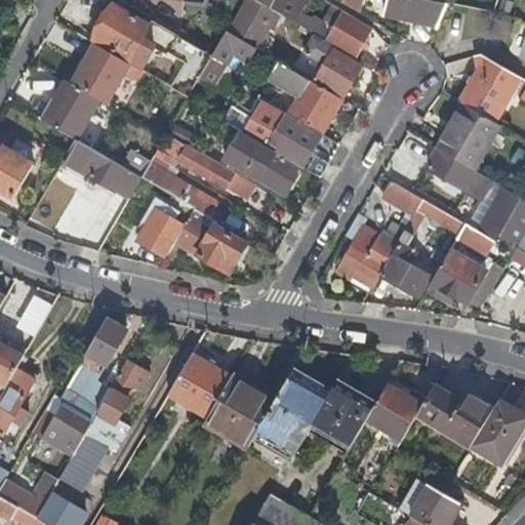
[(256,47),(276,12),(255,0),(245,0),(229,32),(256,47)]
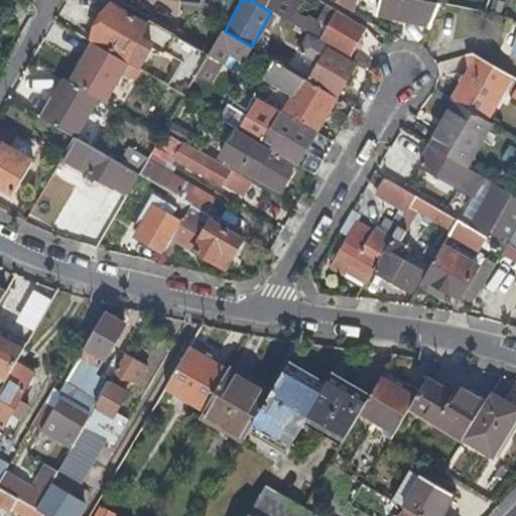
[(252,0),(288,21),(294,11),(298,4),(300,0),(252,0)]
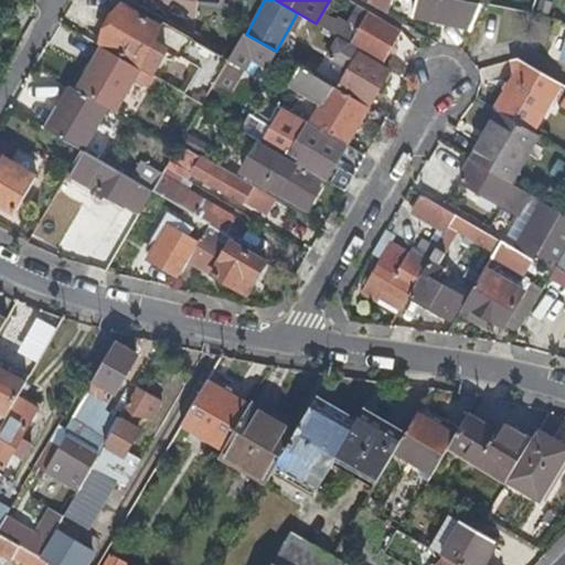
[(386,13),(388,0),(368,0),(368,2),(386,13)]
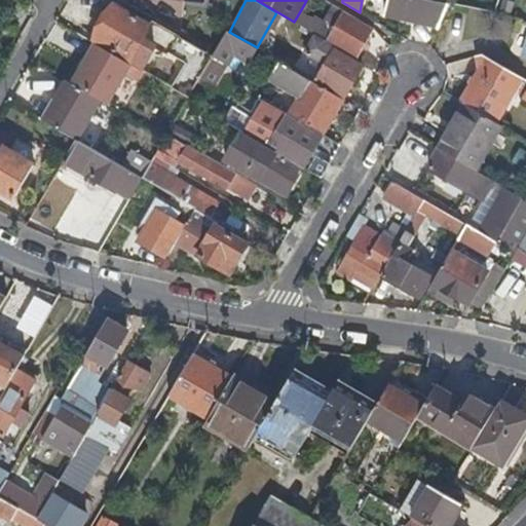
[(383,25),(437,36),(442,13),(388,1),(383,25)]
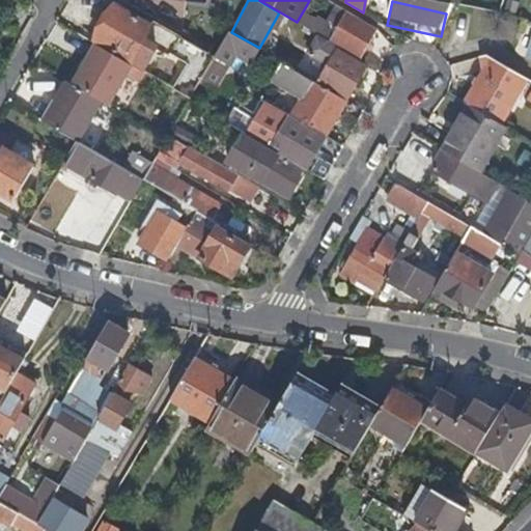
[(132,60),(130,63),(142,71),(157,47),(144,39),(151,25),(115,4),(95,39),(132,60)]
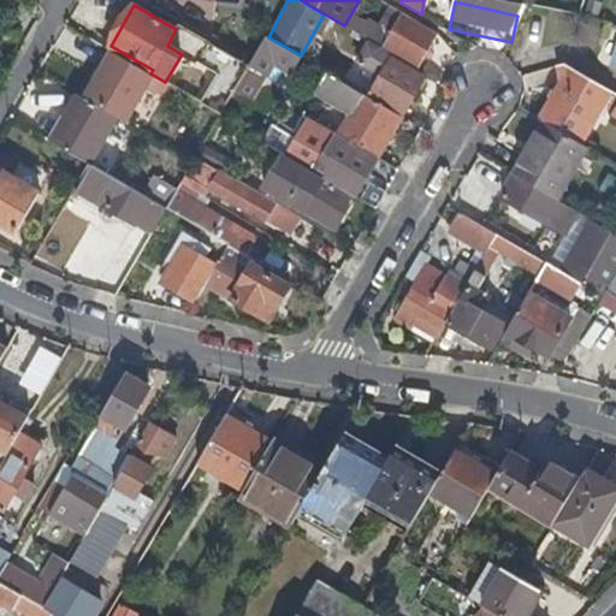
[(389,35),(381,47),(419,69),(437,34),(388,5),(374,27),(389,35)]
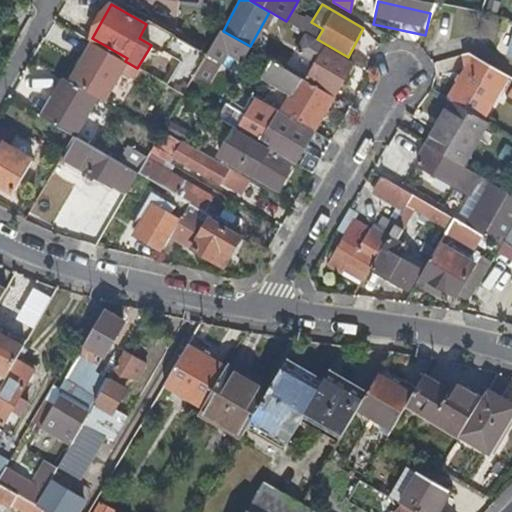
[(292,11),(286,21),(317,39),(323,29),(311,22),(292,11)]
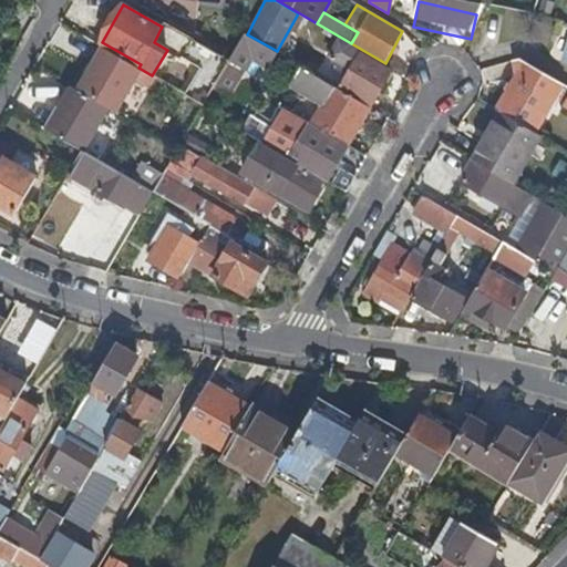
[(247,34),(246,33),(228,62),(259,81),(277,51),(247,34)]
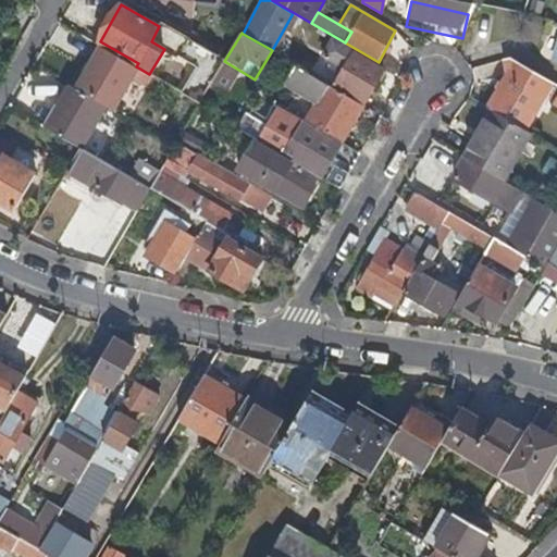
[(331,38),(322,52),(346,66),(335,85),(364,102),(383,69),(376,64),(331,38)]
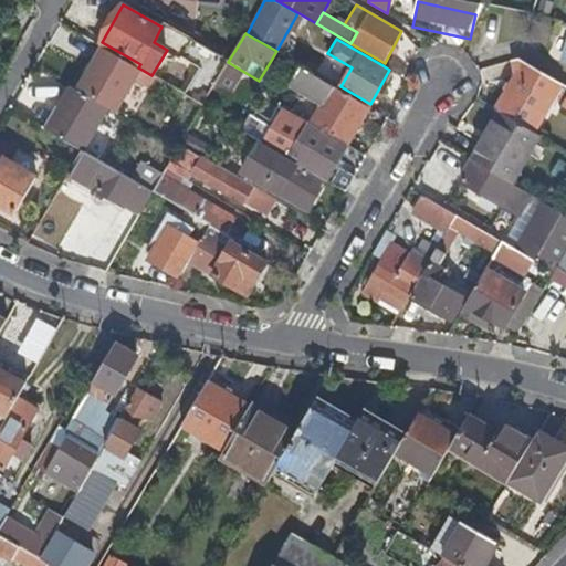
[(199,69),(185,94),(202,104),(228,62),(191,40),(180,59),(199,69)]
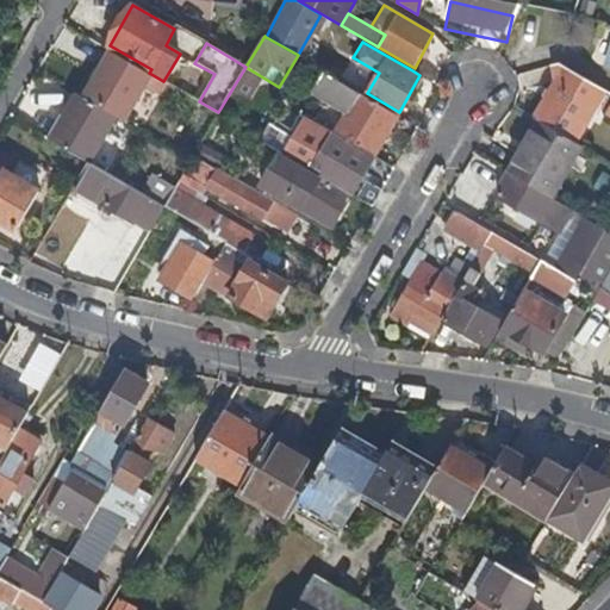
[(574,142),(604,91),(558,62),(554,66),(555,82),(533,118),(537,120),(574,142)]
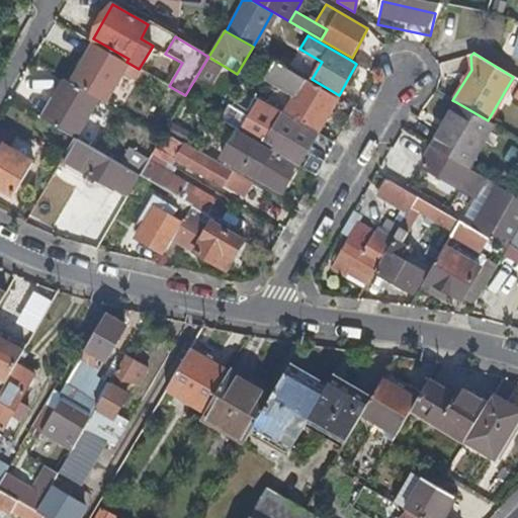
[(318,130),(327,115),(322,112),(326,103),(333,93),(305,77),(285,111),(318,130)]
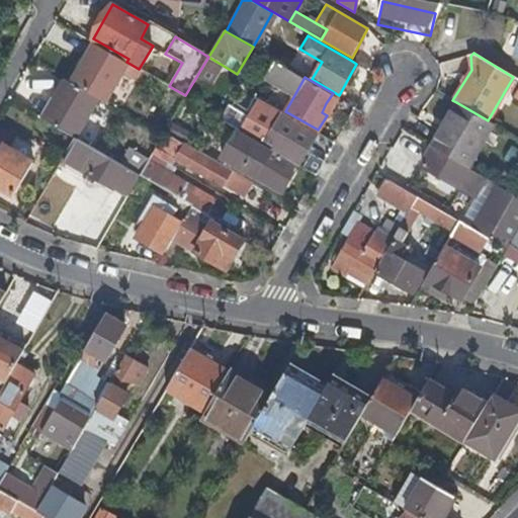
[(76,138),(98,98),(66,79),(42,118),(75,138),(76,138)]
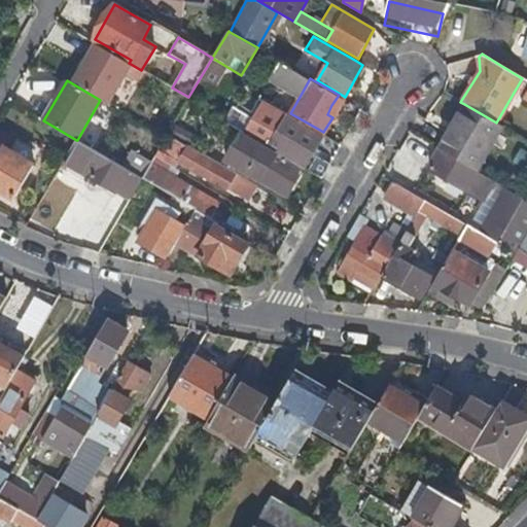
[(281,93),(268,84),(260,98),(274,106),(281,93)]
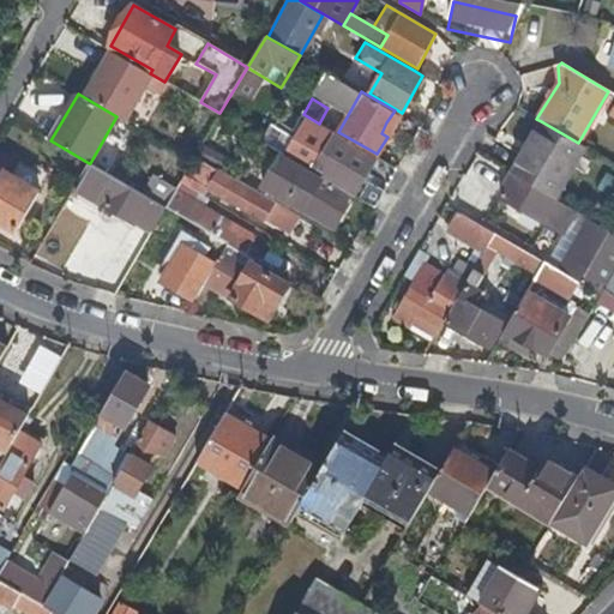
[(299,134),(287,155),(353,194),(375,156),(319,124),(304,114),(298,112),(288,128),(299,134)]
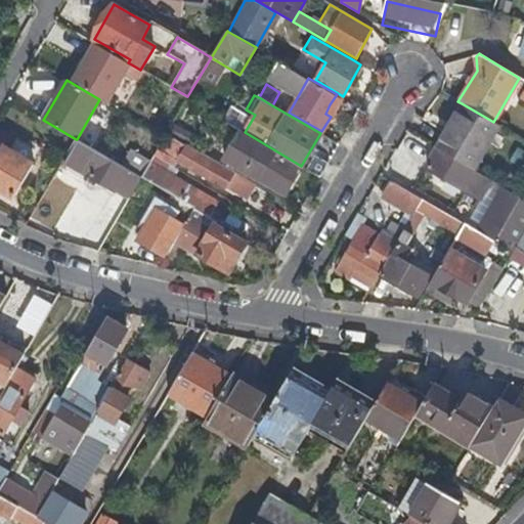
[(462,103),(437,145),(474,167),(498,125),(493,122),(462,103)]
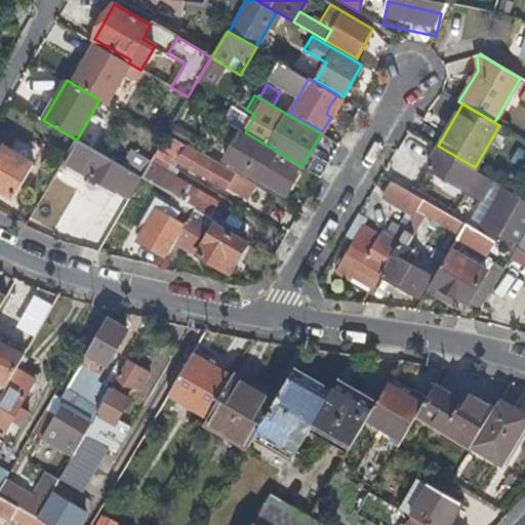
[(326,114),(331,117),(336,109),(330,105),(326,114)]
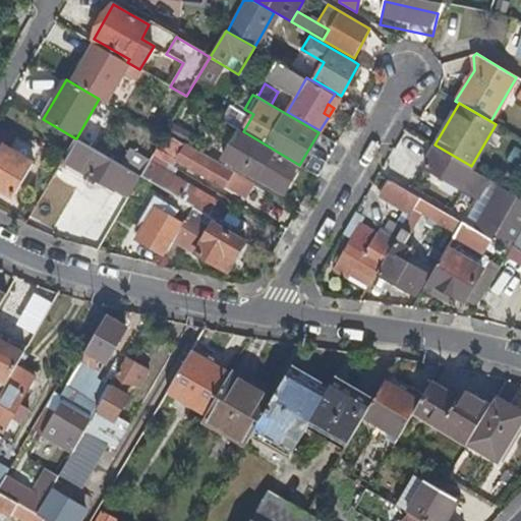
[(283,193),(299,165),(243,131),(239,129),(223,159),(283,193)]
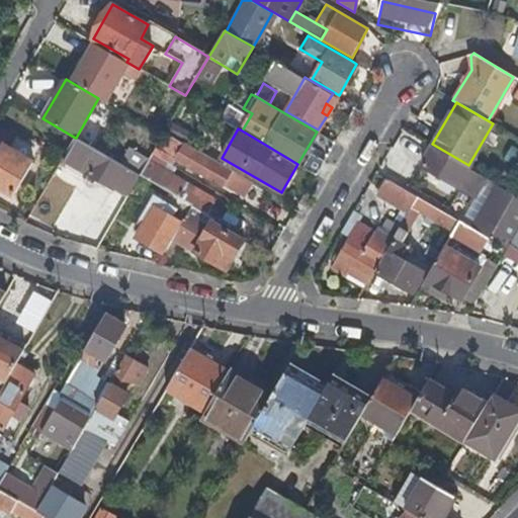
[(183,144),(164,133),(162,136),(155,147),(170,155),(174,158),(183,144)]
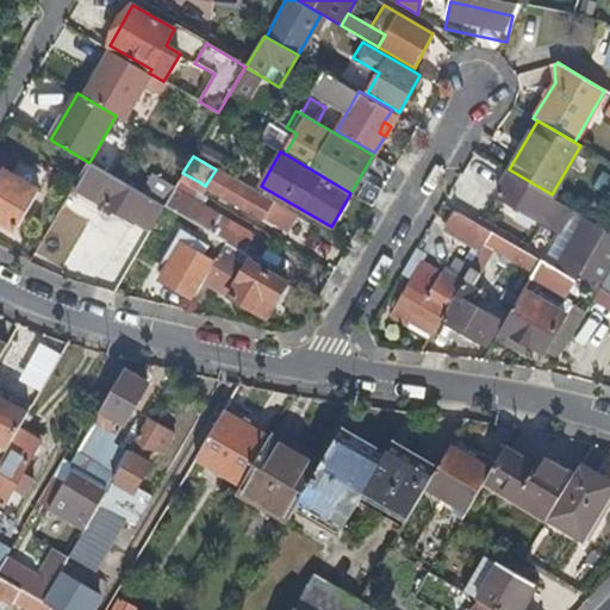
[(0,221),(14,230),(47,178),(18,160),(10,174),(2,169),(0,172),(0,221)]
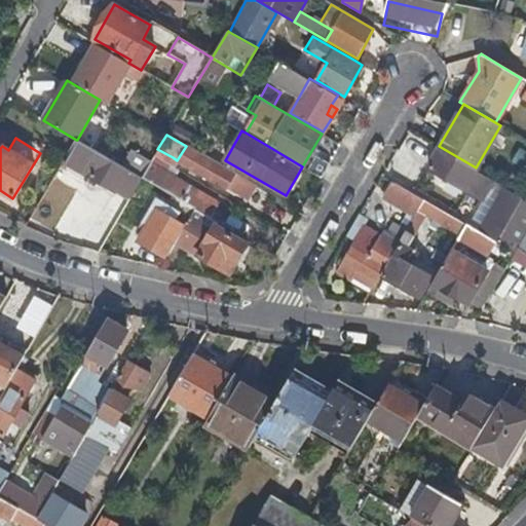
[(64,160),(128,198),(141,178),(120,166),(77,140),(76,140),(64,160)]
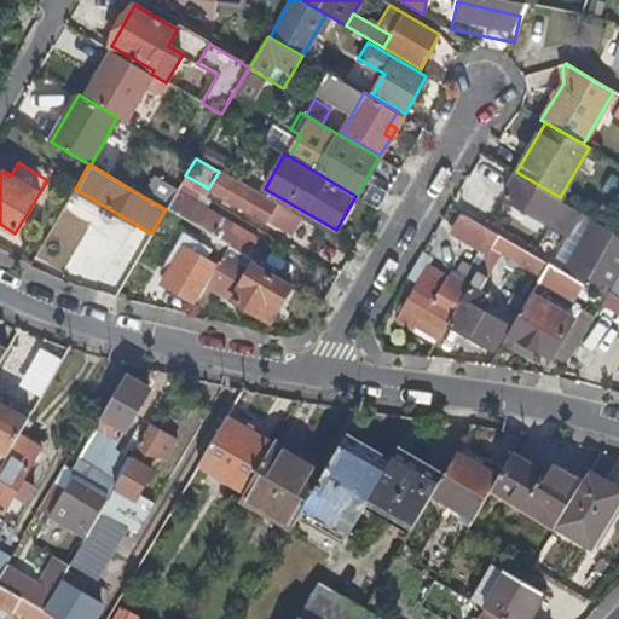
[(219,172),(208,189),(290,236),(301,217),(220,169),(219,172)]
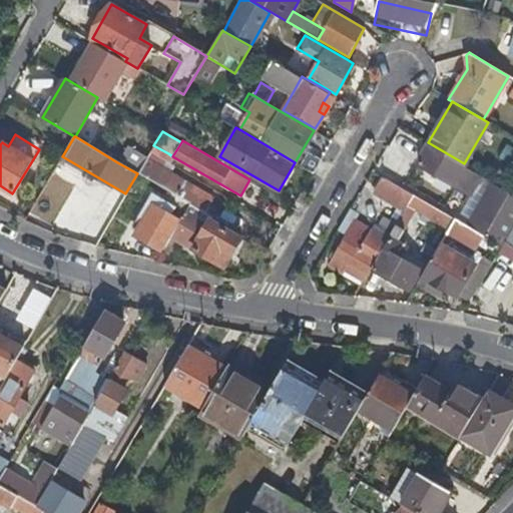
[(478,184),(484,175),(464,163),(428,142),(417,162),(472,195),(478,184)]
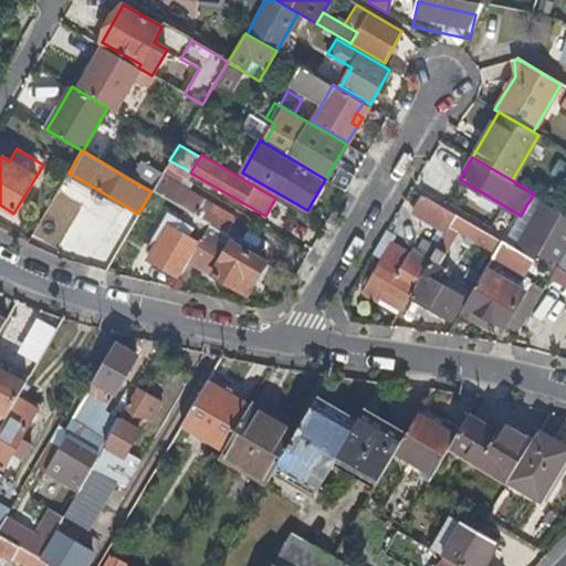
[(160,176),(178,187),(186,169),(169,160),(165,168),(163,174),(160,176)]
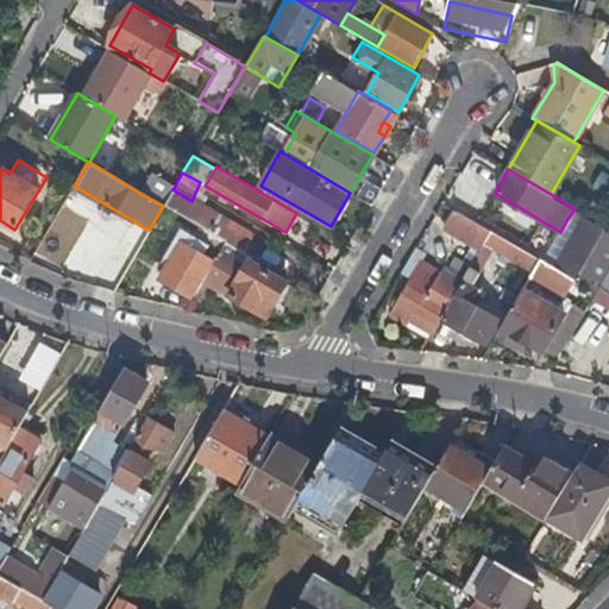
[(152,174),(139,193),(163,206),(164,205),(173,189),(175,187),(152,174)]
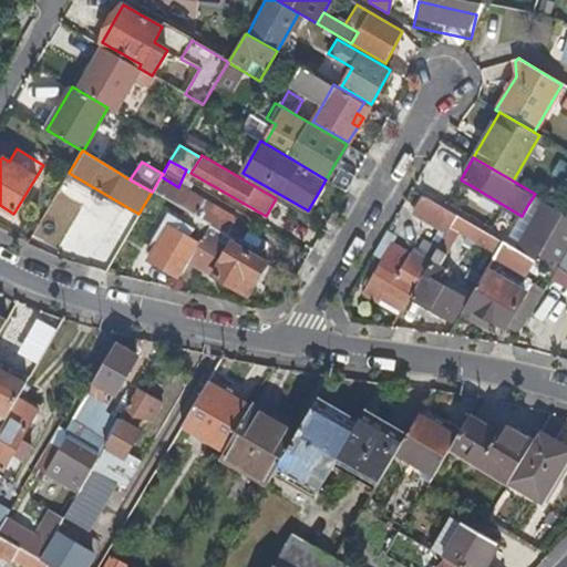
[(178,187),(161,176),(153,191),(176,204),(184,189),(178,187)]
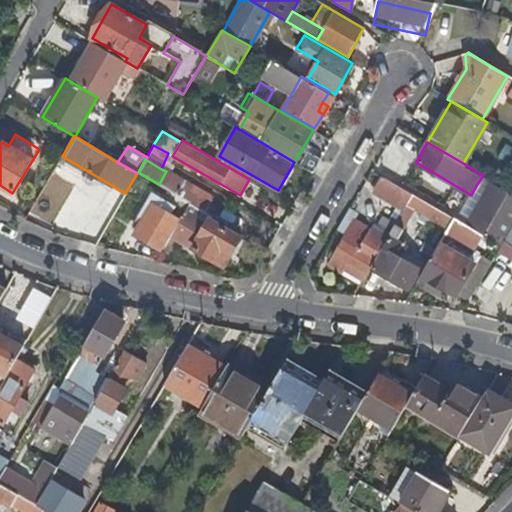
[(166,171),(159,184),(171,192),(190,202),(206,212),(214,199),(166,171)]
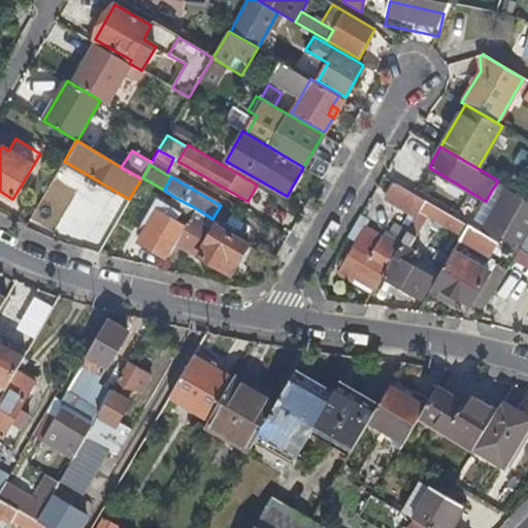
[(509,187),(498,180),(492,190),(503,196),(508,188),(509,187)]
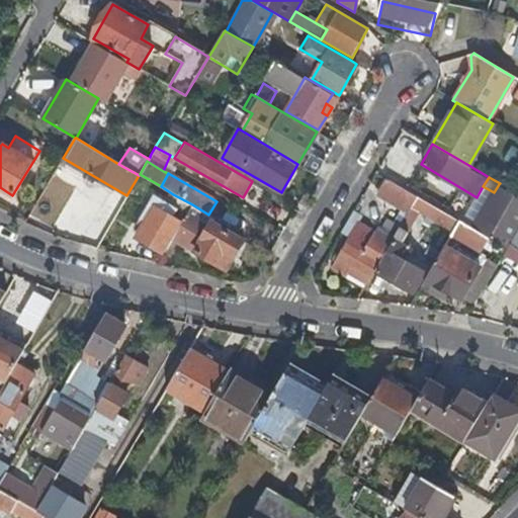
[(377,193),(408,210),(411,206),(417,195),(386,178),(377,193)]
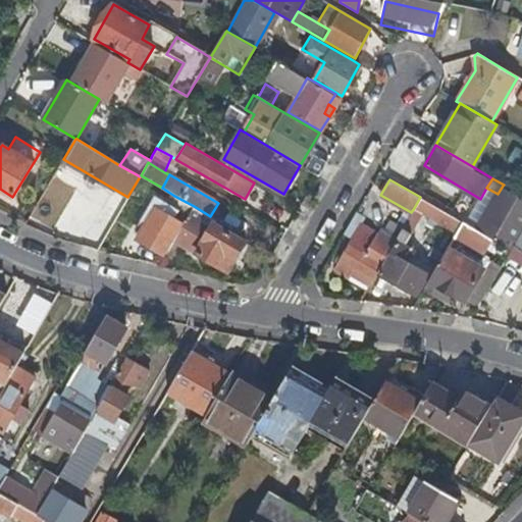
[(521,226),(521,197),(503,186),(498,194),(477,229),(491,238),(496,241),(509,249),(510,248),(521,226)]
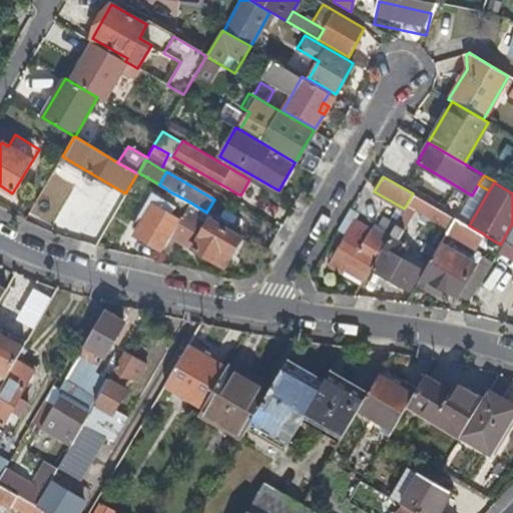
[(132,232),(162,249),(170,235),(190,202),(171,192),(165,201),(159,198),(155,204),(151,202),(138,223),(132,232)]
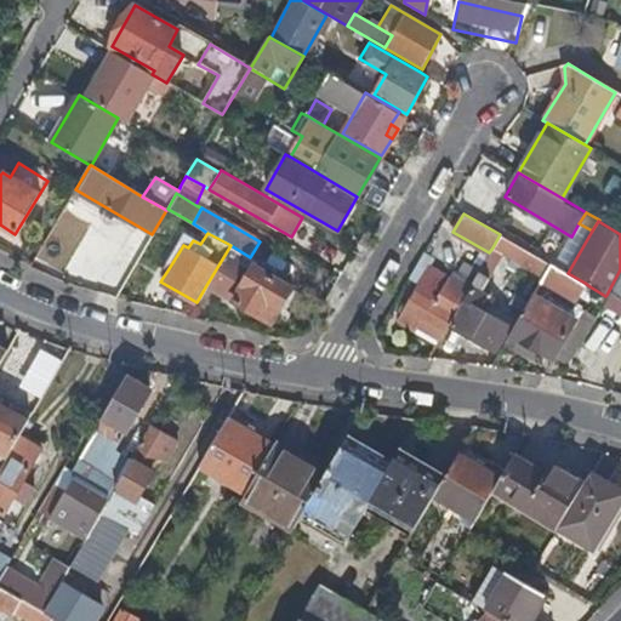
[(493,248),(543,277),(552,263),(543,258),(500,234),(493,248)]
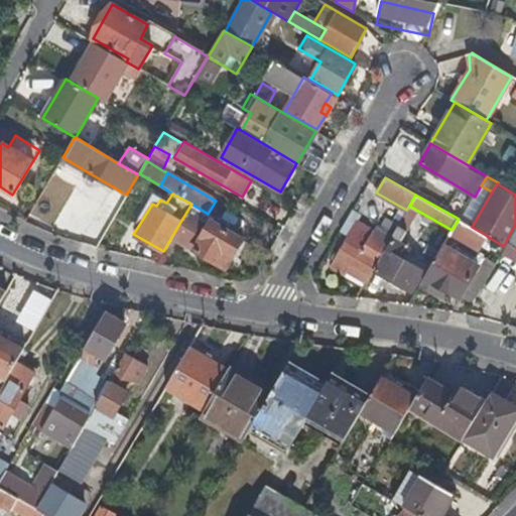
[(139,225),(152,204),(147,200),(134,222),(139,225)]
